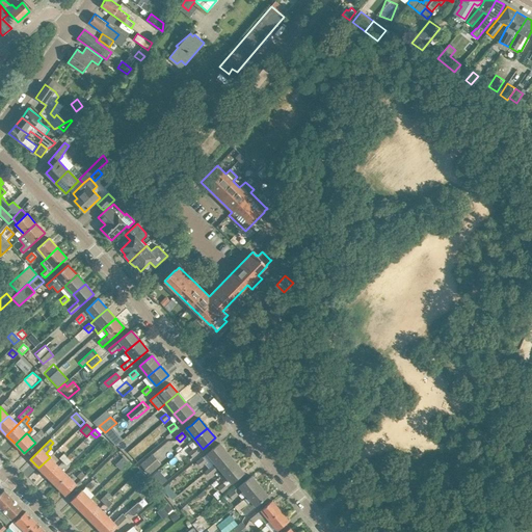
[(215,463),(228,453),(219,443),(207,453),(215,463)]
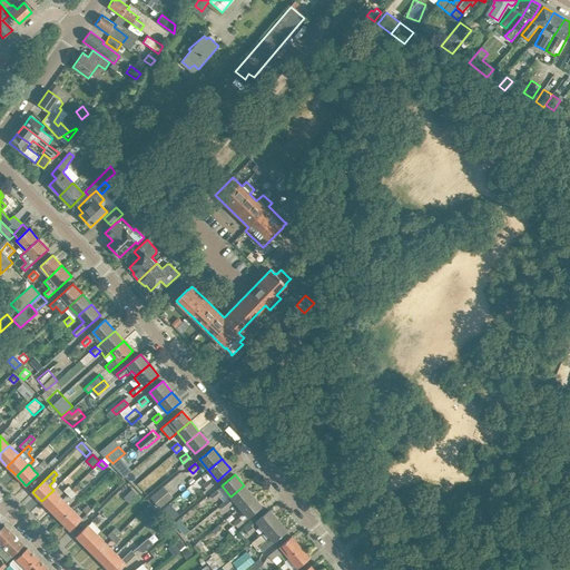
[(212,485),(208,480),(203,485),(206,490),(212,485)]
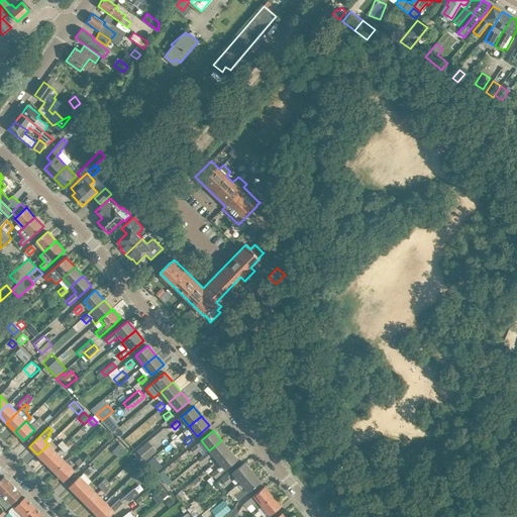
[(61,449),(66,444),(62,440),(58,445),(61,449)]
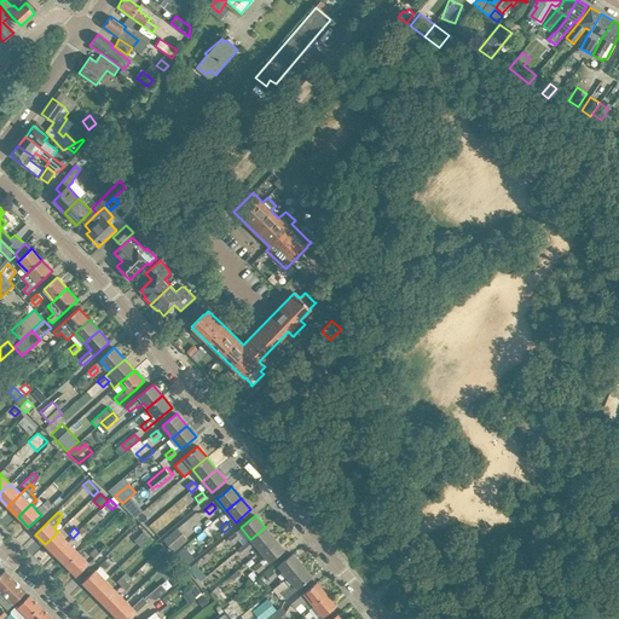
[(260,550),(275,538),(265,527),(250,539),(238,550),(243,555),(255,544),(260,550)]
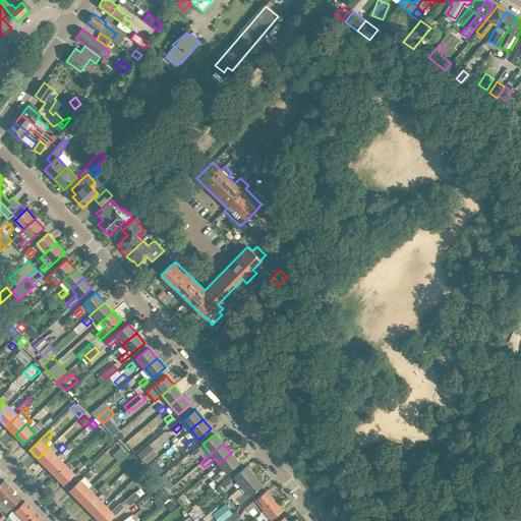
[(150,445),(137,455),(146,464),(158,454),(150,445)]
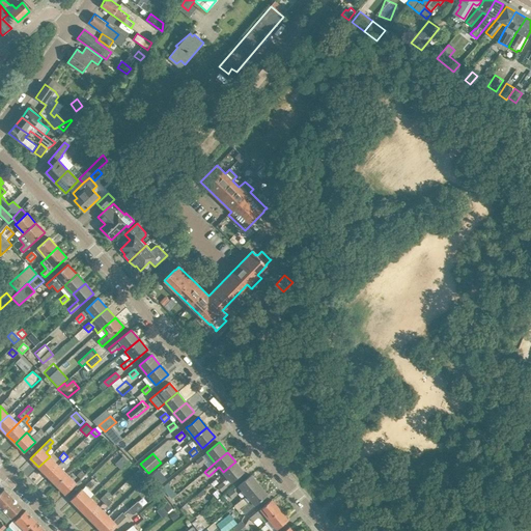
[(48,476),(58,465),(50,456),(38,467),(48,476)]
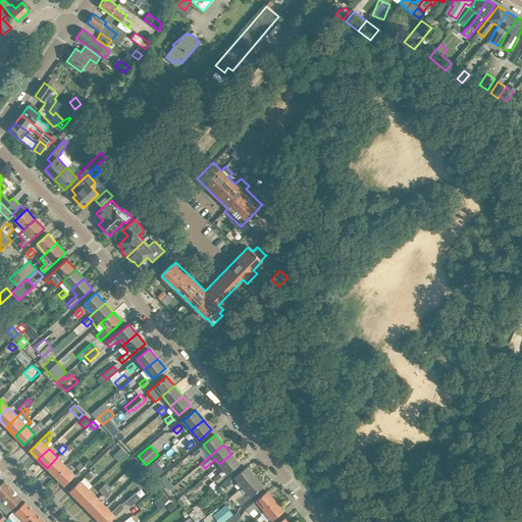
[(196,458),(202,454),(198,449),(193,454),(196,458)]
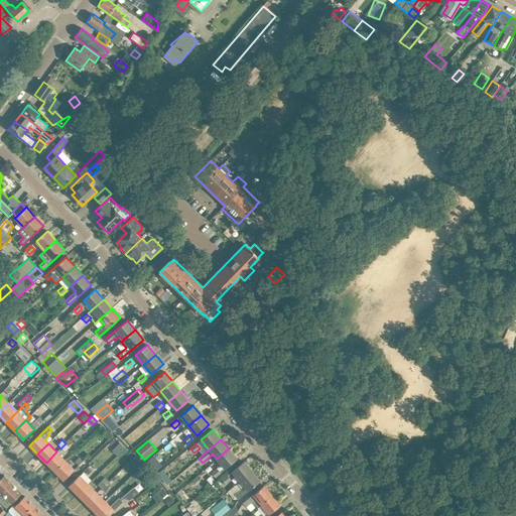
[(225,469),(237,459),(229,448),(217,459),(225,469)]
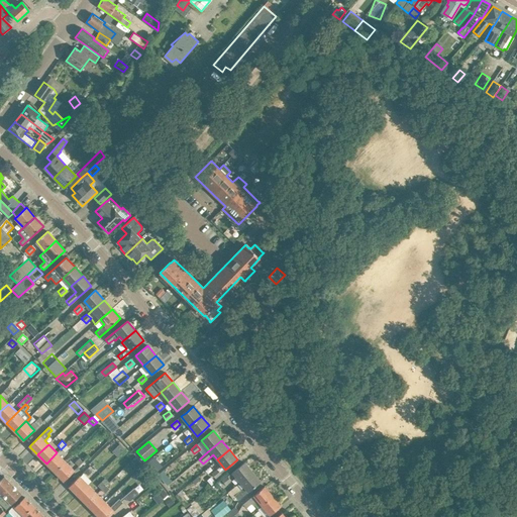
[(66,461),(61,456),(57,452),(46,463),(55,472),(66,461)]
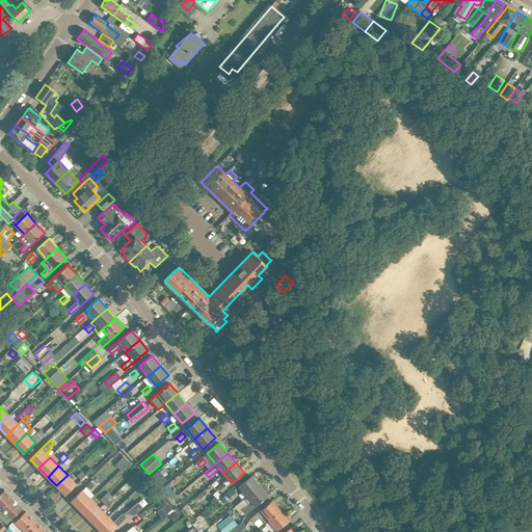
[(65,495),(77,484),(68,475),(56,485),(65,495)]
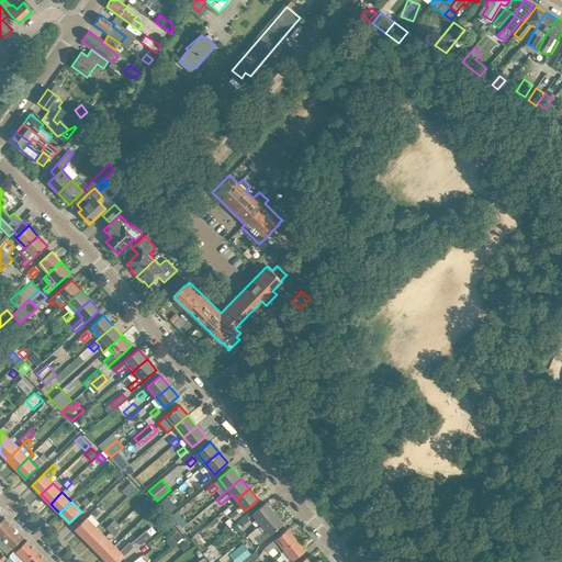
[(261,524),(274,513),(266,503),(257,509),(253,514),(261,524)]
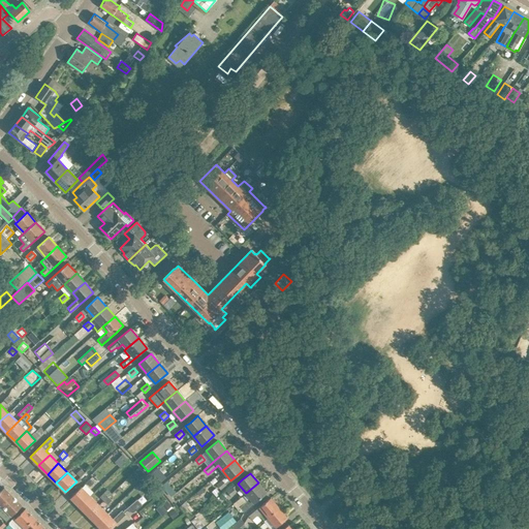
[(225,485),(222,480),(216,485),(220,489),(225,485)]
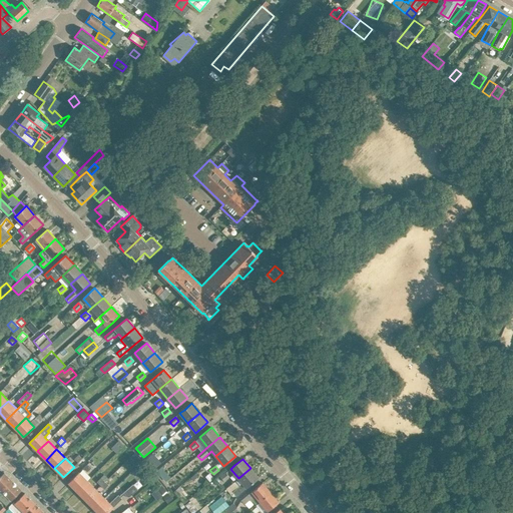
[(250,484),(259,478),(250,468),(238,478),(235,481),(239,487),(232,492),(236,497),(250,484)]
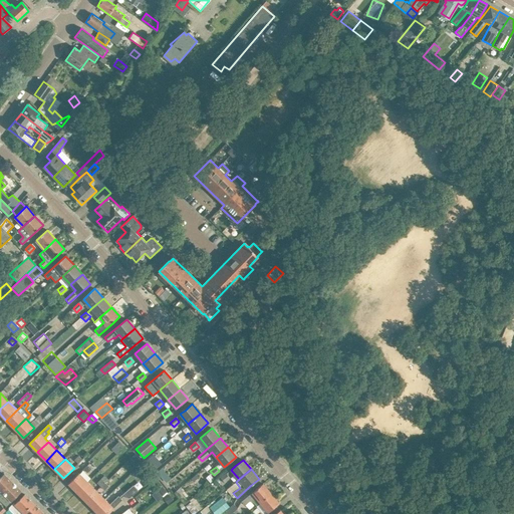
[(77,493),(88,482),(79,473),(68,484),(77,493)]
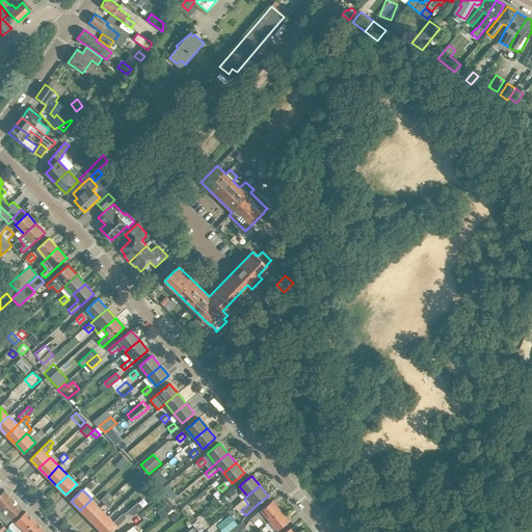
[(0,506),(1,508),(11,498),(4,490),(1,494),(0,493),(0,506)]
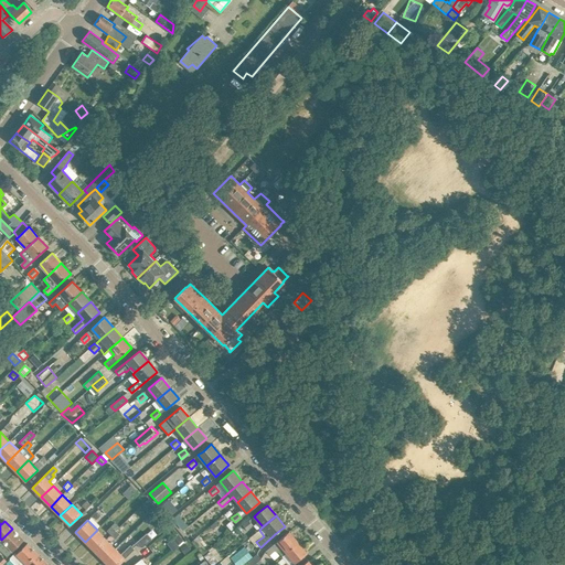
[(248,521),(243,525),(247,530),(253,525),(248,521)]
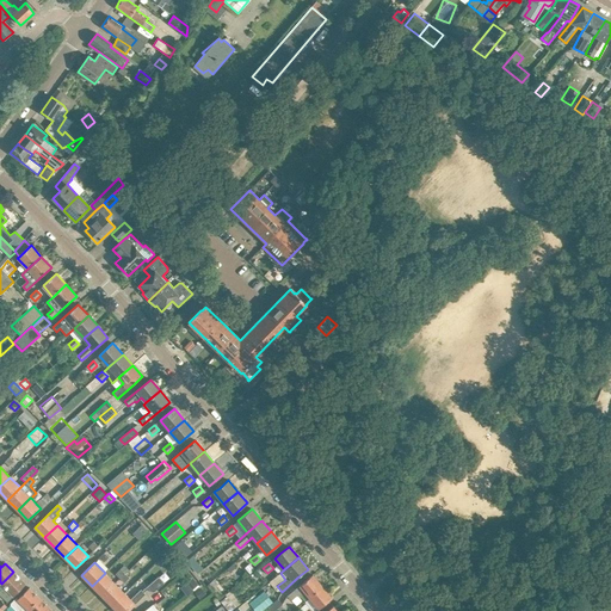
[(26,584),(13,572),(1,584),(14,596),(18,592),(26,584)]
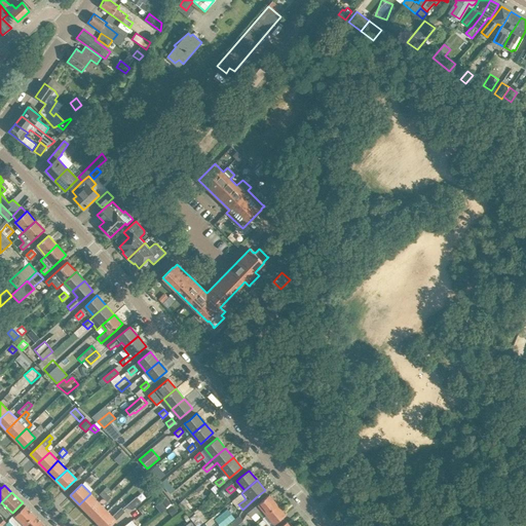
[(87,513),(99,502),(90,493),(79,504),(87,513)]
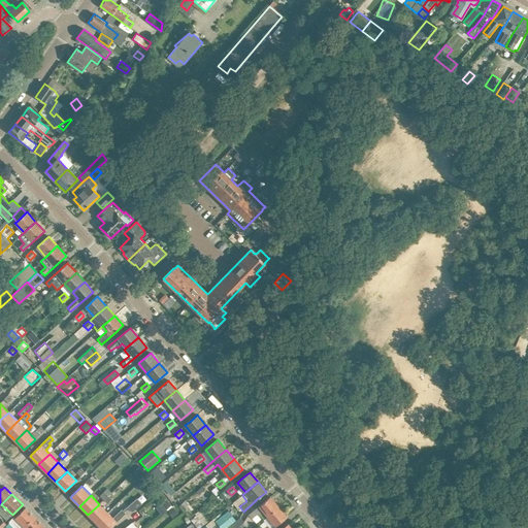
[(266,516),(277,505),(270,497),(262,503),(248,516),(251,519),(257,515),(258,516),(263,512),(266,516)]
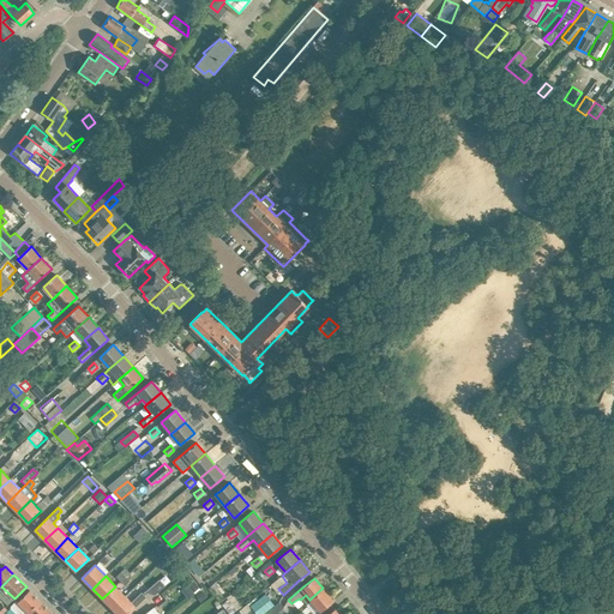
[(155,595),(164,587),(158,579),(143,594),(142,593),(131,602),(125,596),(113,609),(118,613),(128,613),(145,597),(144,596),(146,593),(155,595)]
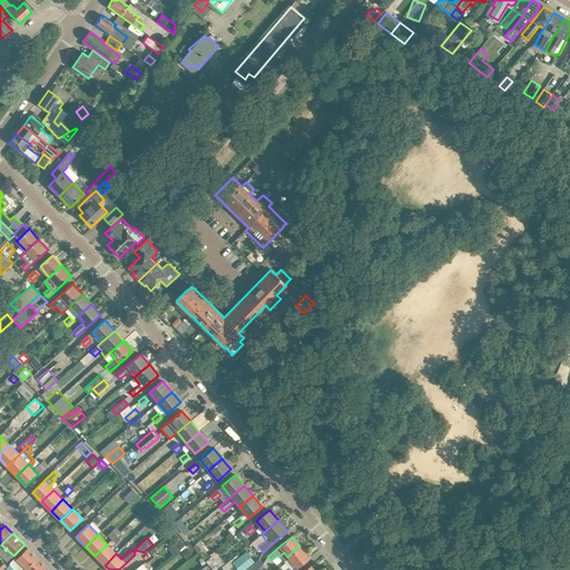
[(179,539),(174,542),(179,550),(185,546),(179,539)]
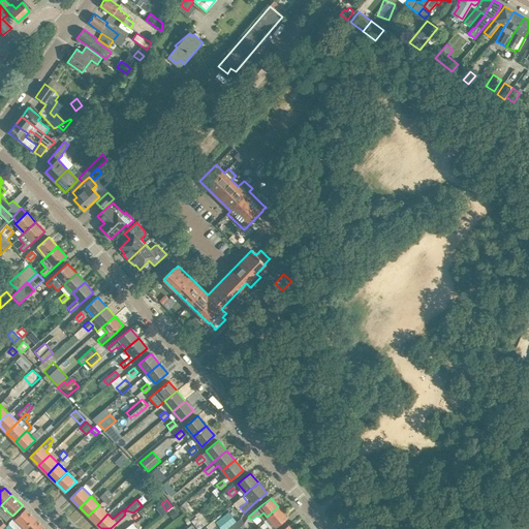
[(185,501),(179,506),(189,519),(193,515),(187,507),(189,505),(185,501)]
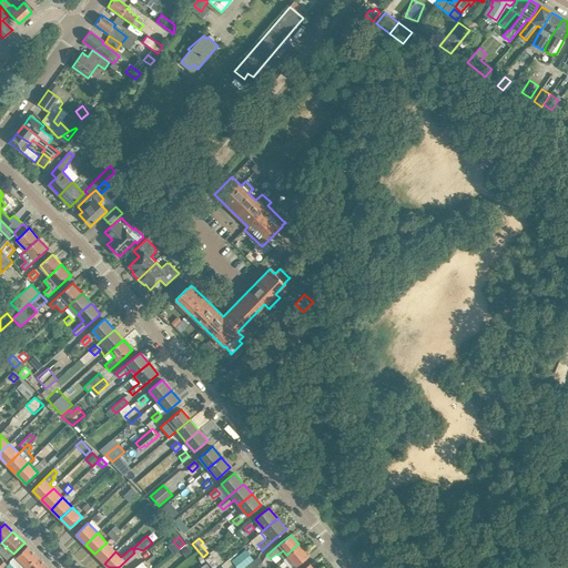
[(104,564),(115,551),(107,543),(94,554),(104,564)]
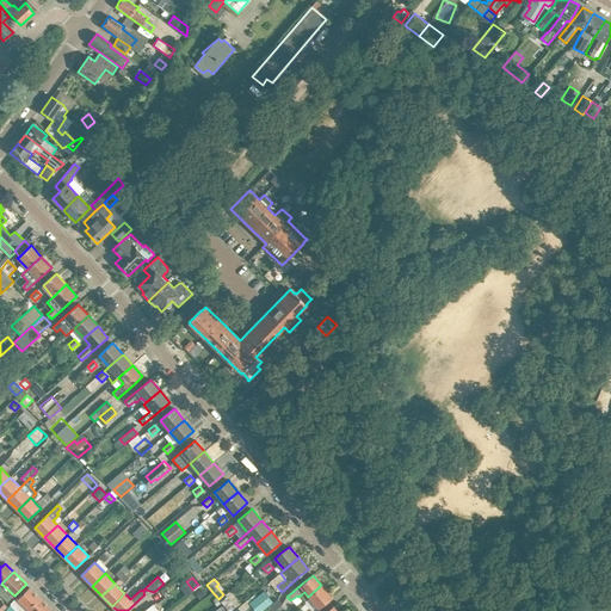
[(332,598),(321,585),(308,597),(319,609),(322,605),(332,598)]
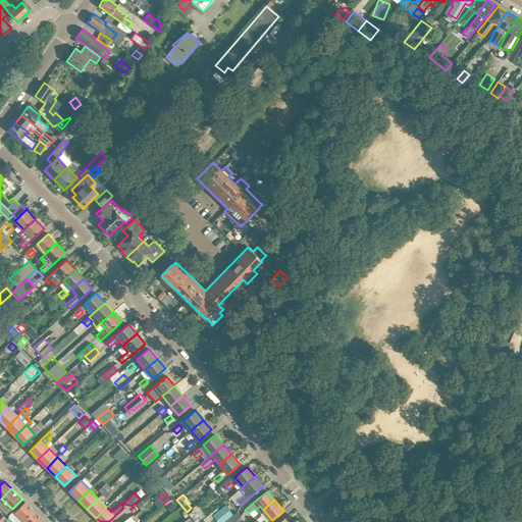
[(22,521),(34,510),(25,502),(15,512),(14,510),(9,515),(15,521),(19,521),(21,520),(22,521)]
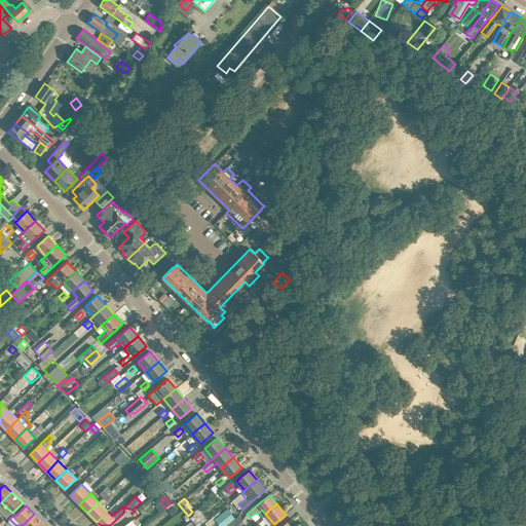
[(173,506),(167,511),(172,516),(177,512),(173,506)]
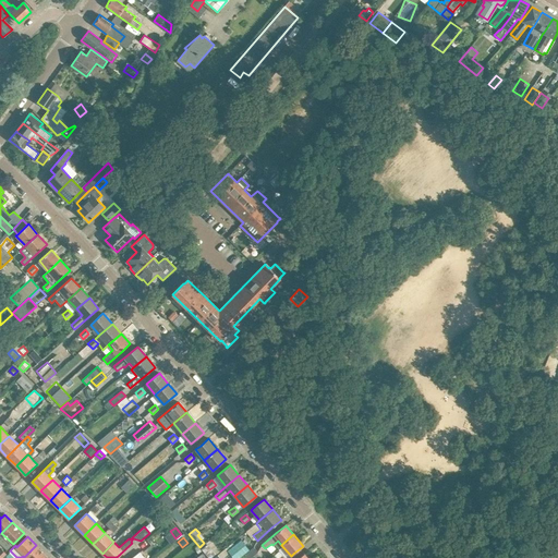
[(207,544),(199,549),(201,550),(206,557),(210,557),(216,555),(207,544)]
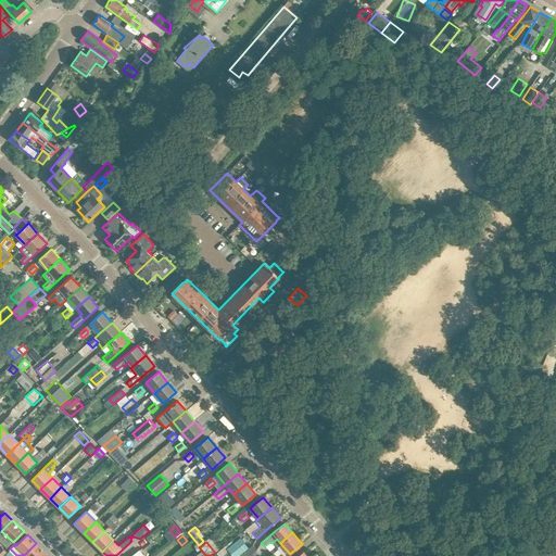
[(41,555),(46,553),(36,543),(24,555),(23,554),(21,555),(41,555)]
